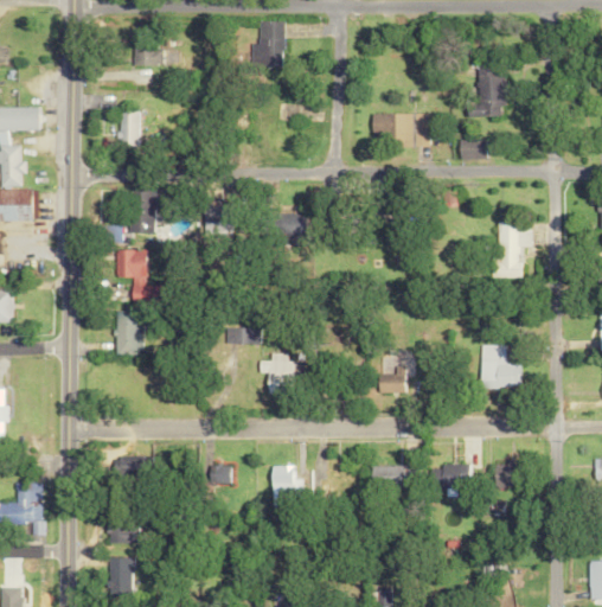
[(283,23),(258,21),(257,45),(249,45),(249,66),(282,66),(283,23)]
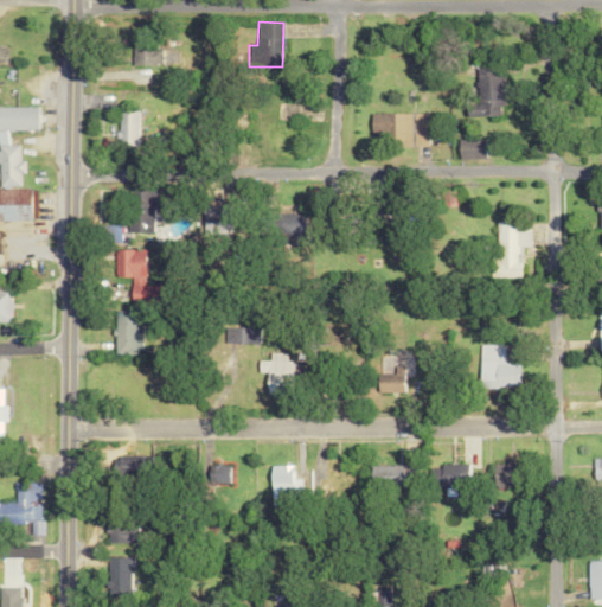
[(161,65),(161,42),(133,43),(134,66),(161,65)]
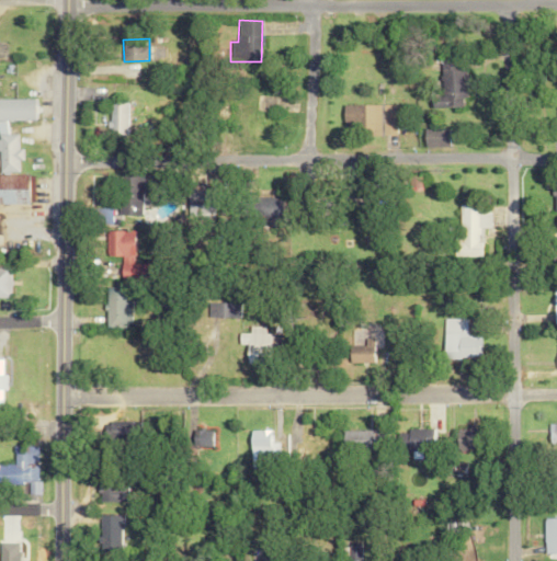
[(444,109),(469,107),(469,70),(463,70),(463,63),(444,63),(444,109)]
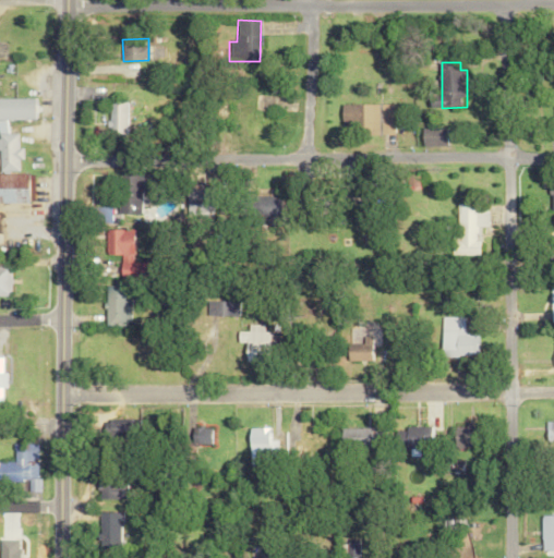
[(34,98),(0,98),(0,172),(20,172),(20,160),(24,160),(24,147),(19,147),(19,133),(8,133),(8,120),(34,120),(34,98)]
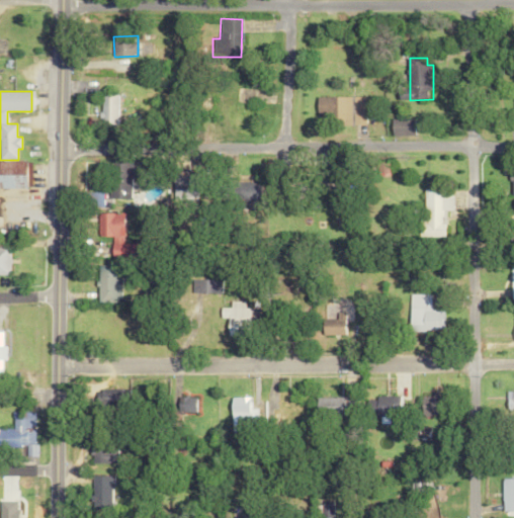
[(118,125),(119,96),(102,95),(101,124),(118,125)]
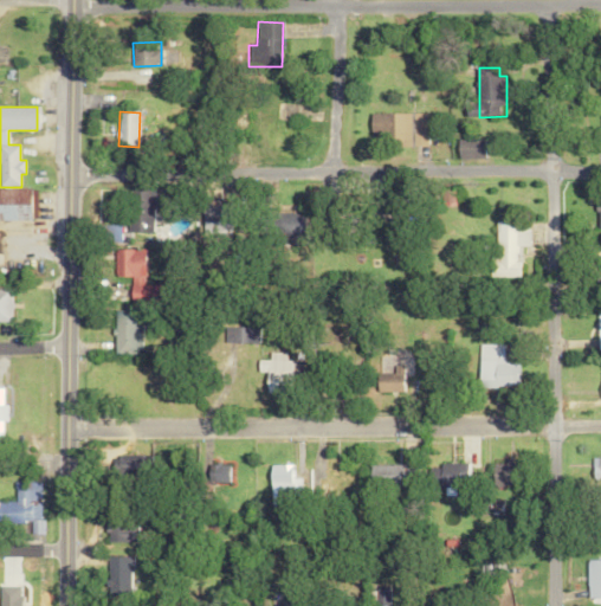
[(405,147),(433,146),(432,113),(373,114),(374,139),(404,137),(405,147)]
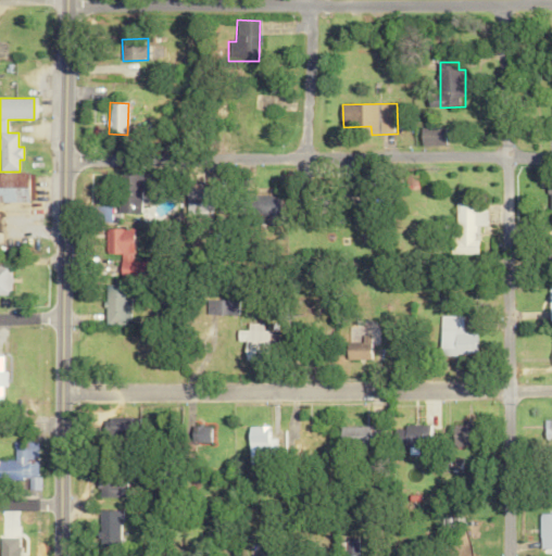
[(446,127),(423,128),(423,146),(446,146),(446,127)]
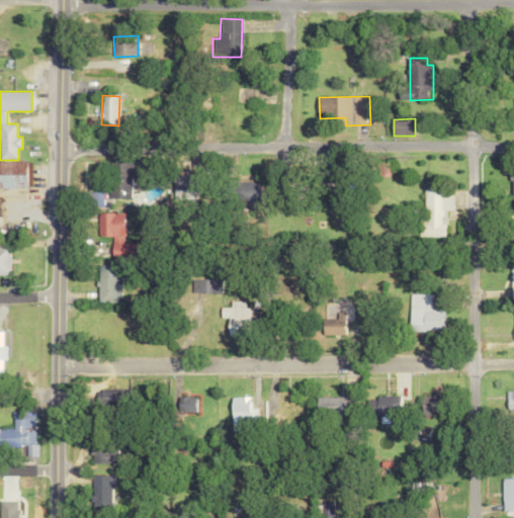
[(0,187),(32,188),(32,162),(0,161),(0,187)]
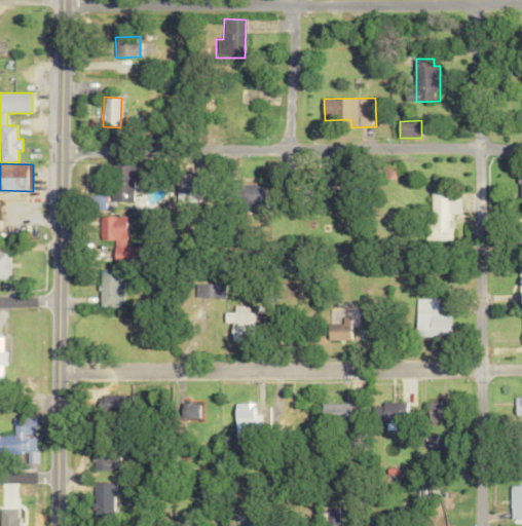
[(138,165),(114,165),(113,202),(137,202),(138,165)]
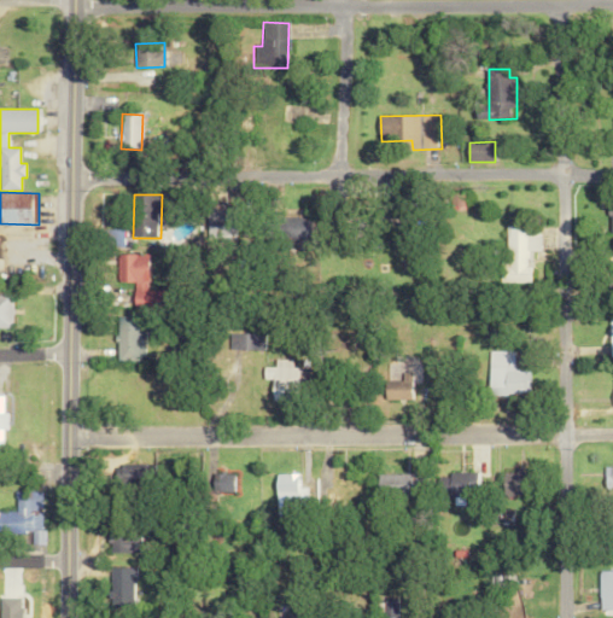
[(209,239),(234,238),(233,203),(208,204),(209,239)]
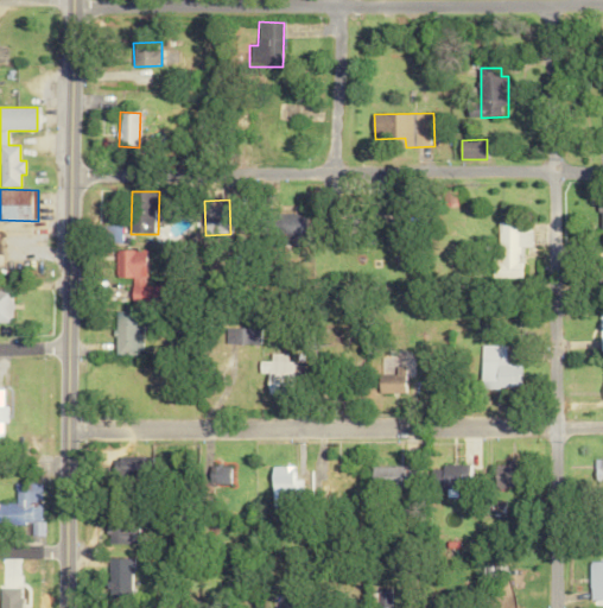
[(304,241),(306,216),(287,214),(286,226),(289,227),(287,240),(304,241)]
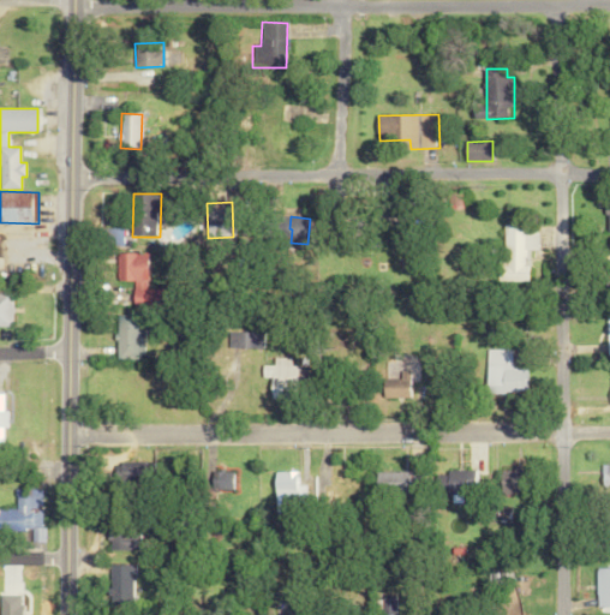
[(503,226),(506,280),(527,280),(526,250),(538,250),(537,226),(503,226)]
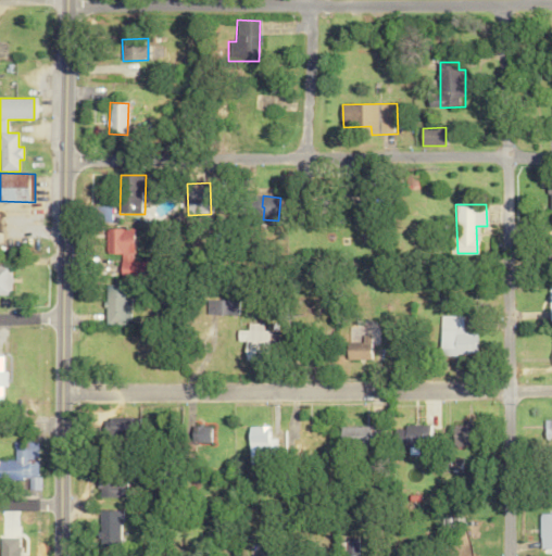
[(134,229),(107,229),(108,256),(135,255),(134,229)]
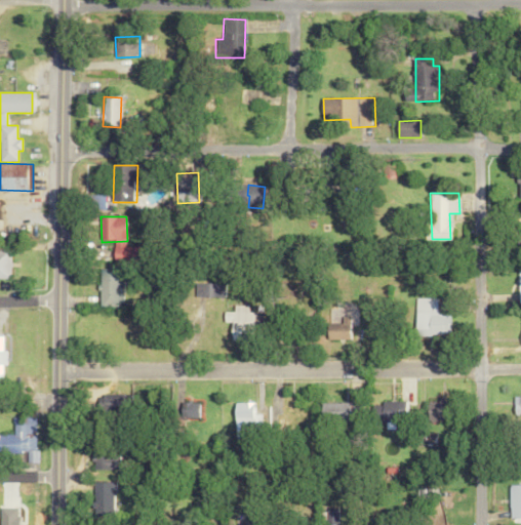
[(144,247),(115,247),(116,263),(145,261),(144,247)]
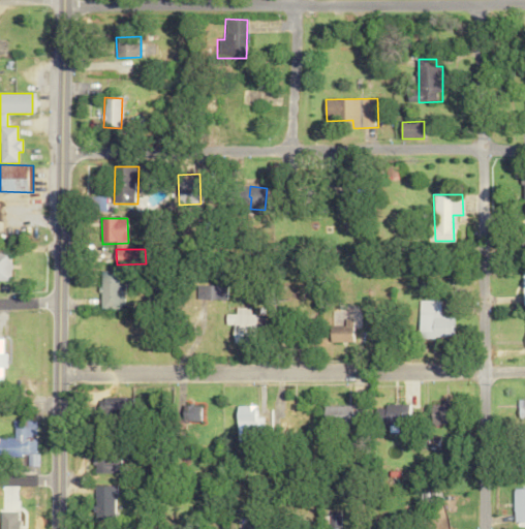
[(0,281),(11,281),(11,253),(0,253),(0,281)]
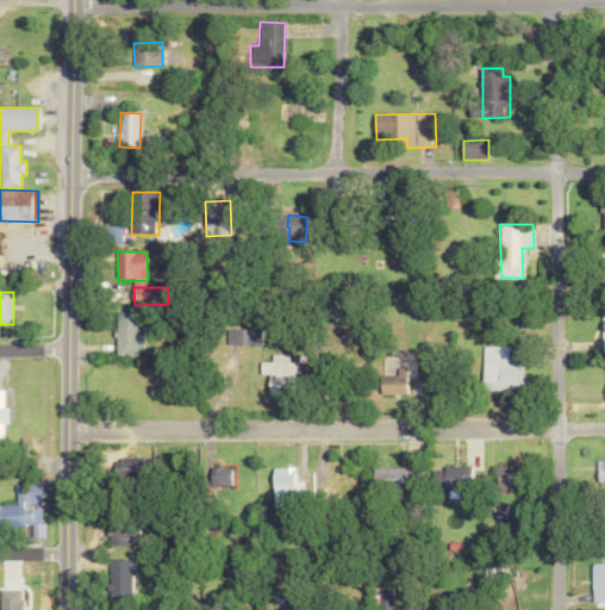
[(117,356),(144,356),(145,313),(118,313),(117,356)]
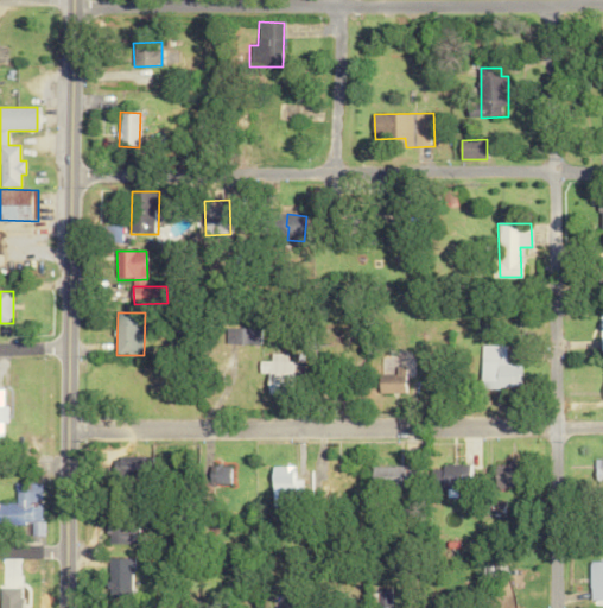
[(262,346),(264,329),(228,328),(228,344),(262,346)]
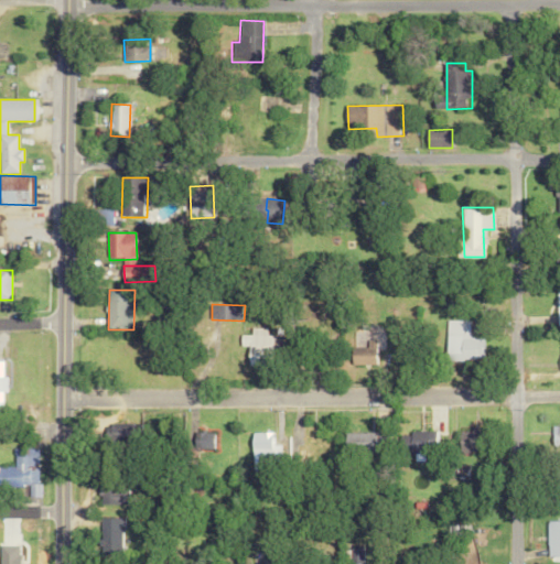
[(471,320),(449,320),(449,359),(483,360),(483,337),(471,337),(471,320)]
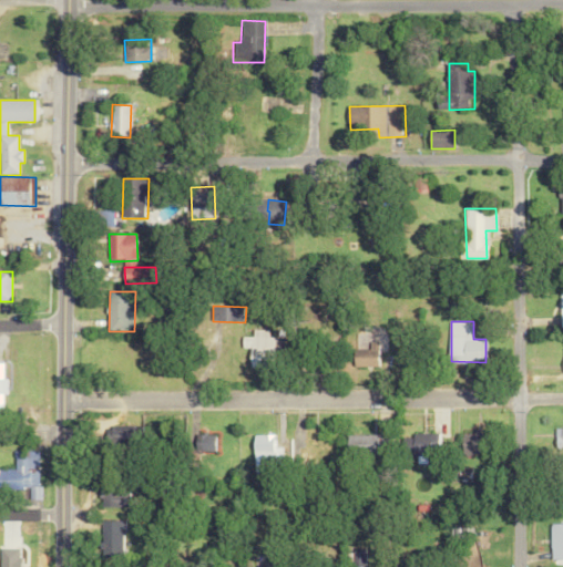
[(245,336),(244,348),(254,348),(253,366),(268,366),(268,356),(277,356),(277,343),(279,343),(279,337),(270,337),(270,329),(255,328),(255,336),(245,336)]
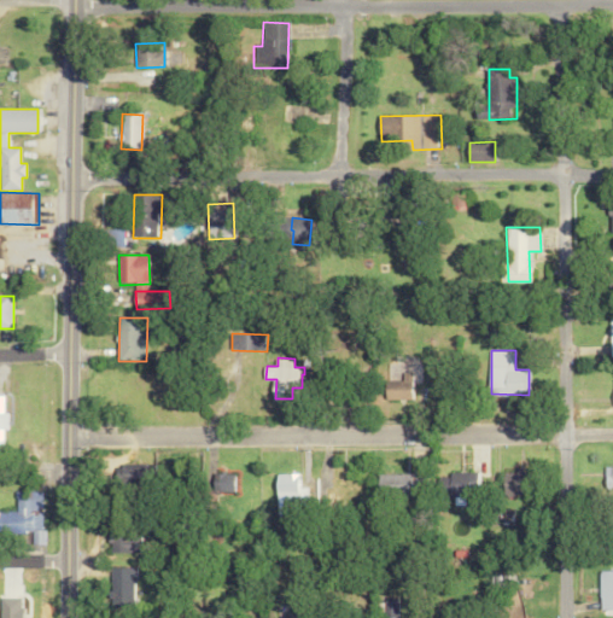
[(389,398),(415,398),(416,372),(408,372),(408,380),(389,379),(389,398)]
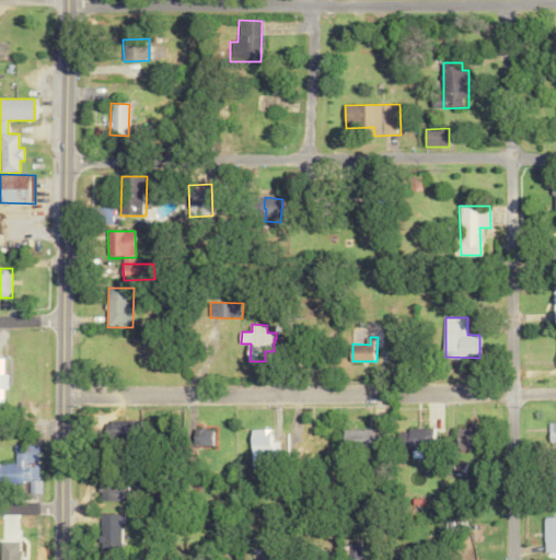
[(481,448),(481,427),(458,427),(458,448),(481,448)]
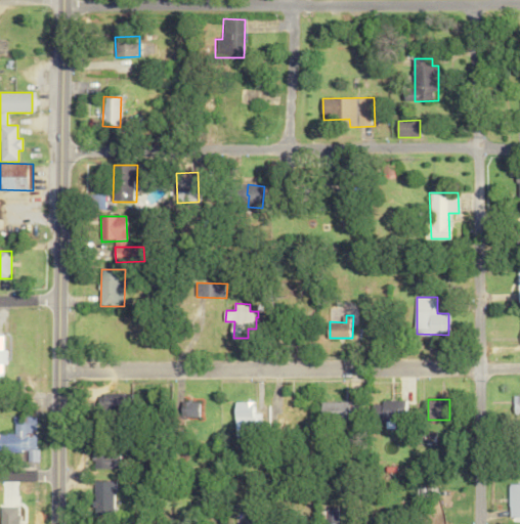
[(408,415),(408,400),(383,400),(383,421),(398,420),(398,415),(408,415)]
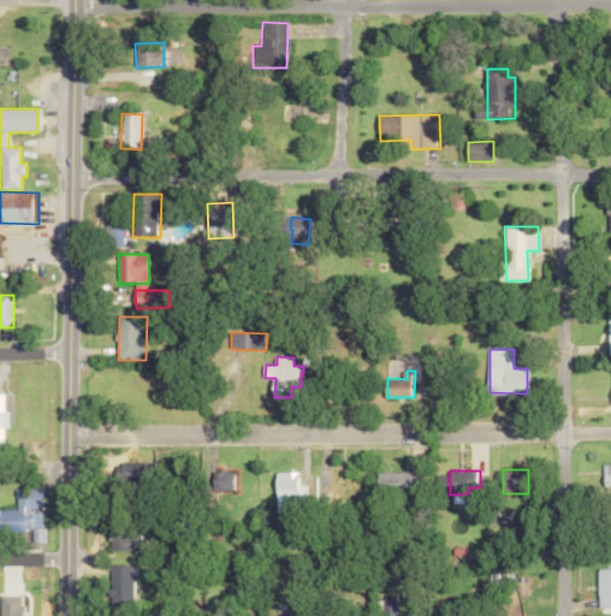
[(235,490),(236,472),(217,472),(217,489),(235,490)]
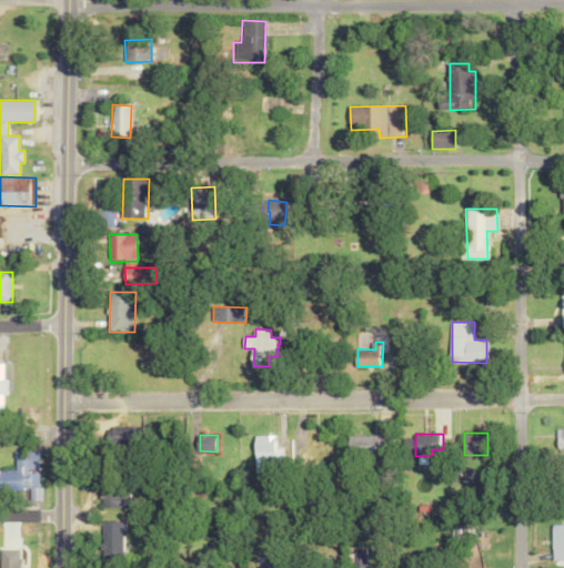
[(283,448),(277,448),(277,435),(254,435),(255,467),(284,466),(283,448)]
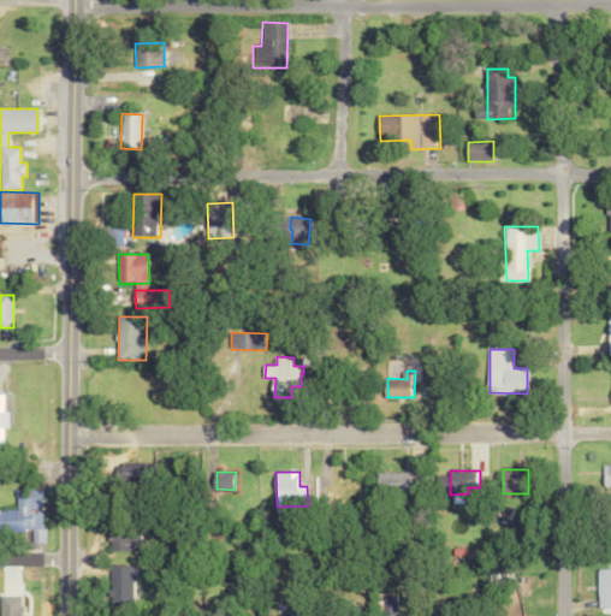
[(345,493),(359,493),(359,474),(333,474),(333,507),(345,507),(345,493)]
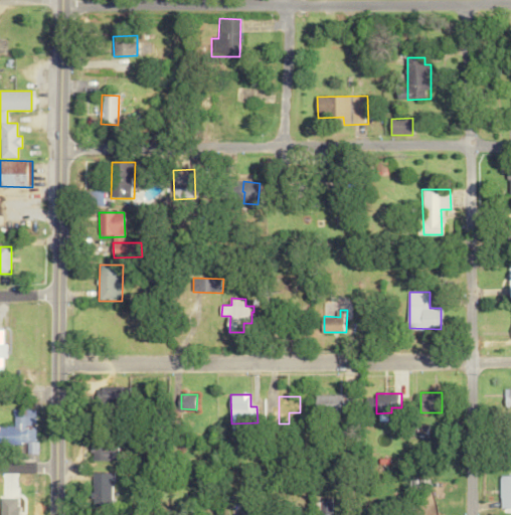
[(410,431),(418,431),(417,407),(409,408),(410,431)]
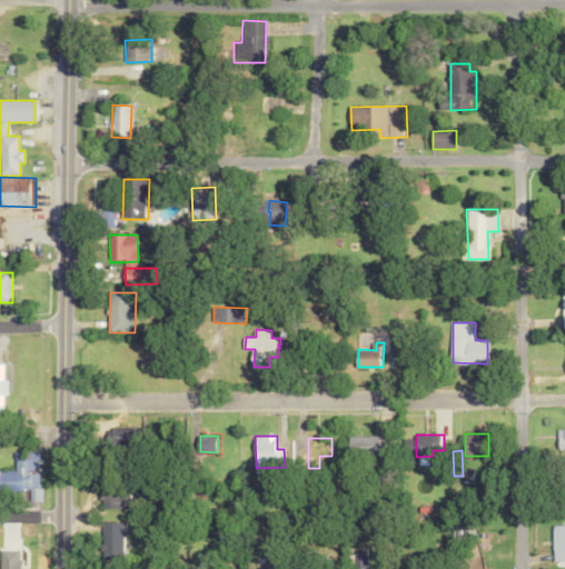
[(17,470),(0,470),(0,490),(31,491),(31,500),(41,500),(41,452),(17,452),(17,470)]
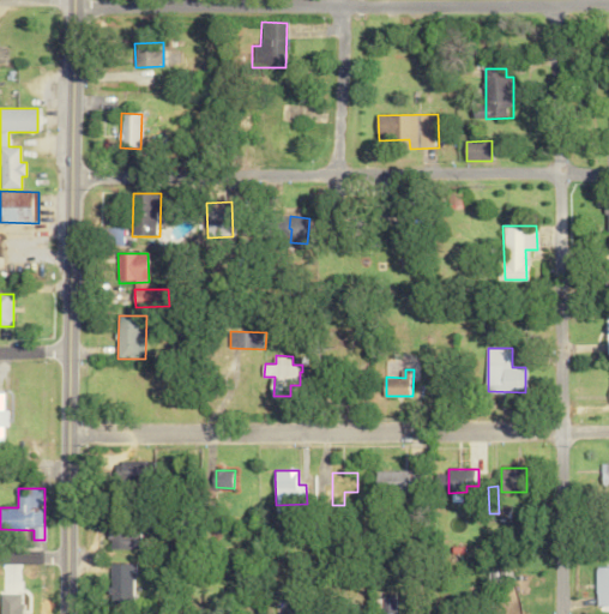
[(143,548),(143,529),(109,530),(109,549),(143,548)]
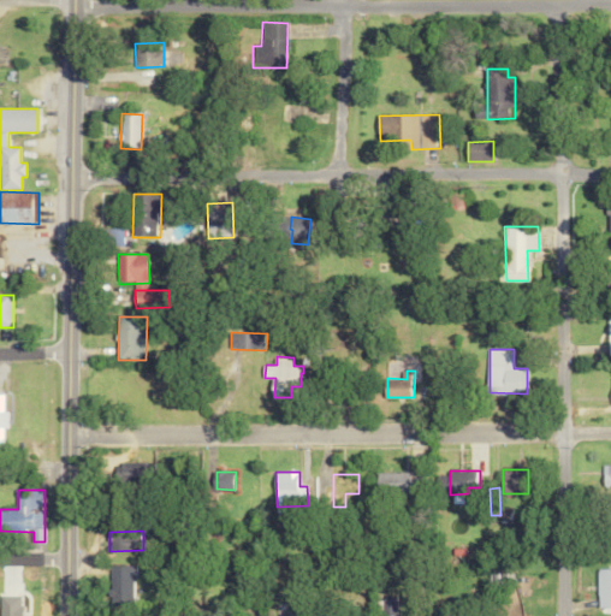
[(136,605),(137,566),(112,564),(111,604),(136,605)]
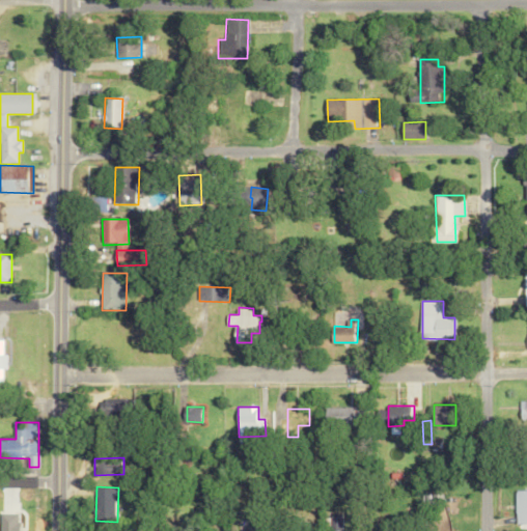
[(526,488),(516,490),(516,523),(526,522),(526,488)]
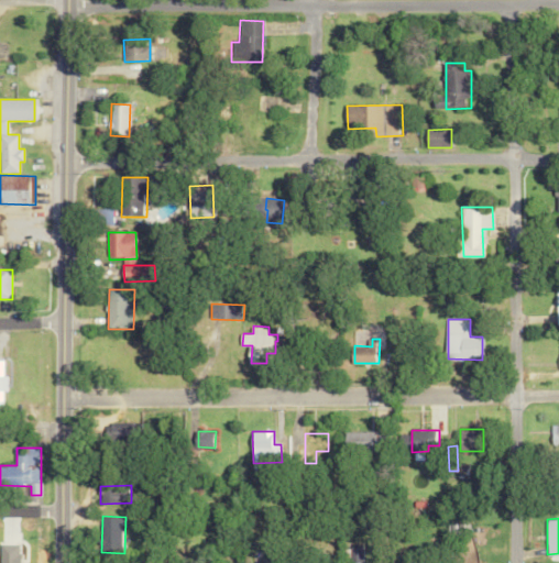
[(471,523),(448,525),(449,541),(472,541),(471,523)]
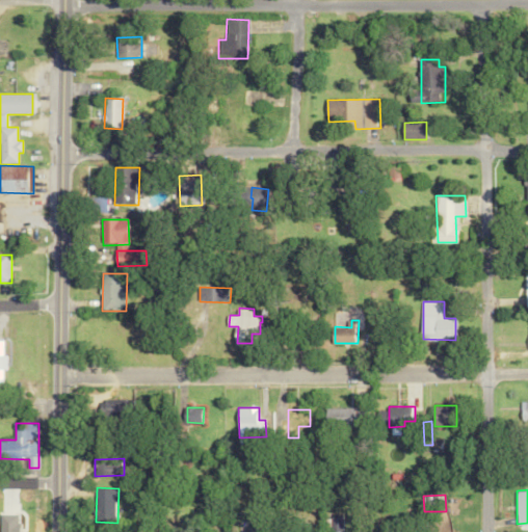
[(344,531),(344,516),(328,516),(328,531),(344,531)]
